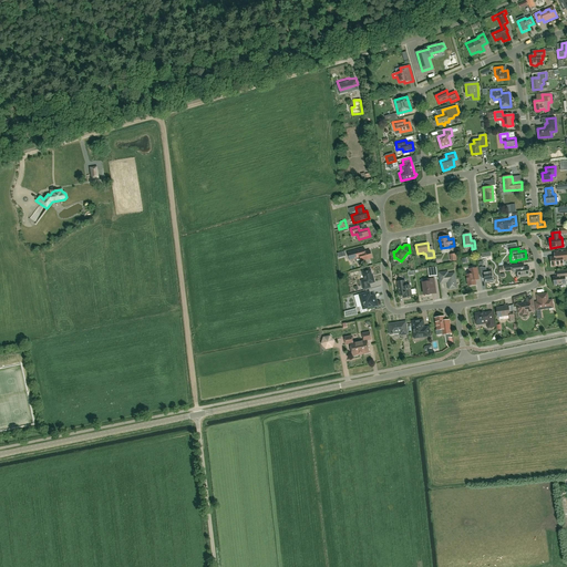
[(360,257),(361,261),(362,261),(364,261),(366,260),(372,258),(370,250),(362,253),(361,249),(348,253),(350,260),(360,257)]
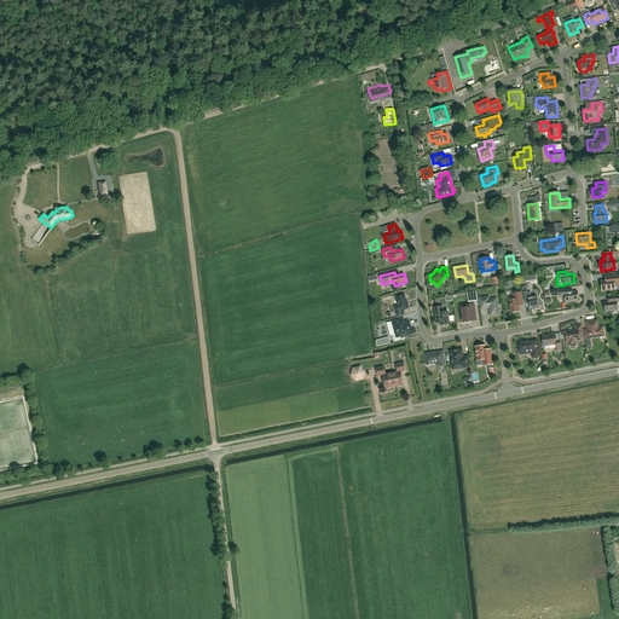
[(618,275),(612,276),(612,281),(602,281),(602,290),(614,289),(614,284),(618,283),(618,275)]
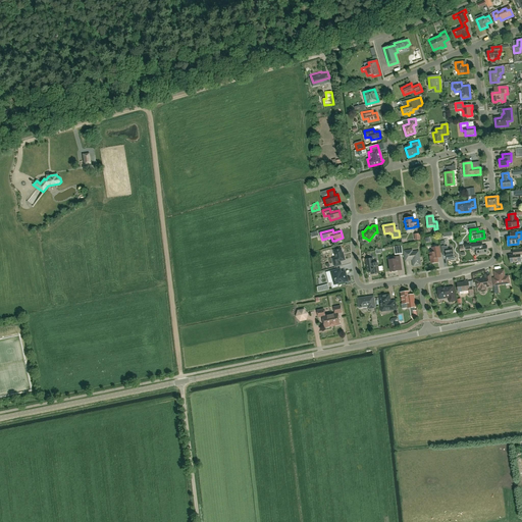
[(473,251),(476,250),(477,255),(487,253),(486,246),(482,247),(482,244),(466,246),(466,249),(472,248),(473,251)]
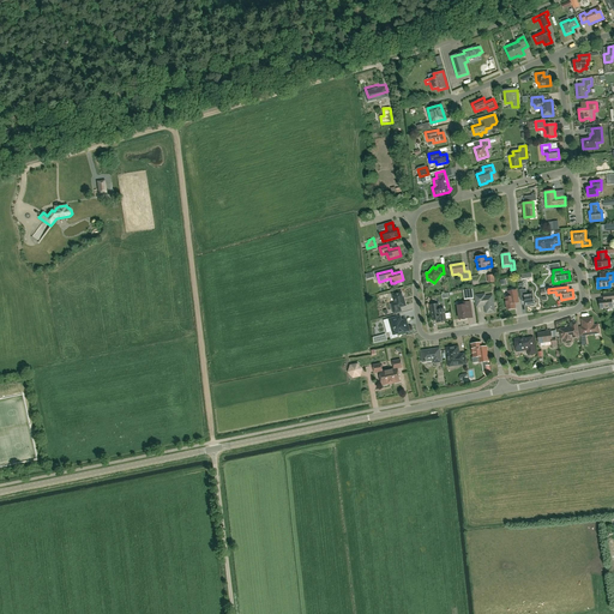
[(524,298),(525,307),(535,306),(533,294),(527,294),(527,289),(523,290),(523,289),(519,290),(521,298),(524,298)]
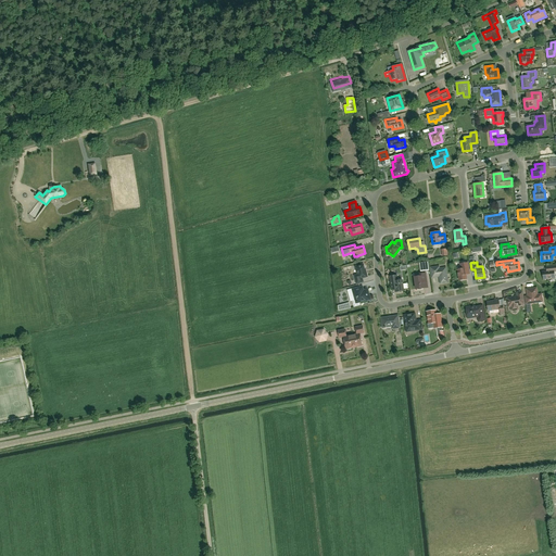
[(462,269),(457,269),(459,280),(467,279),(466,272),(469,270),(468,263),(460,264),(462,269)]
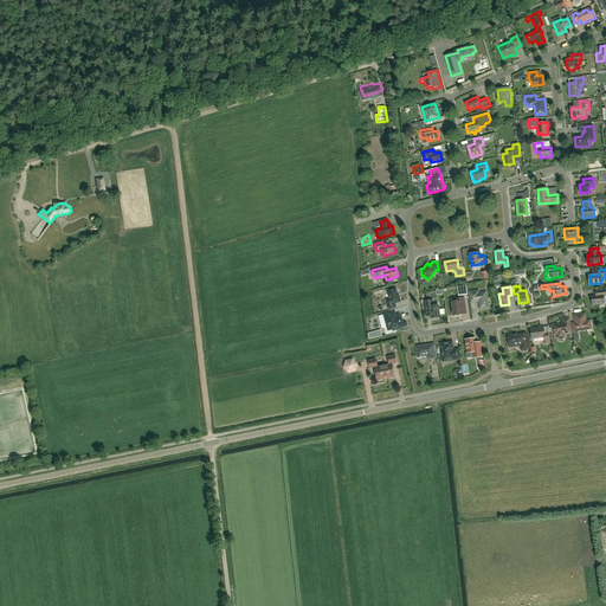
[(398,294),(395,288),(387,290),(389,300),(386,301),(388,309),(395,308),(394,303),(400,302),(398,294)]
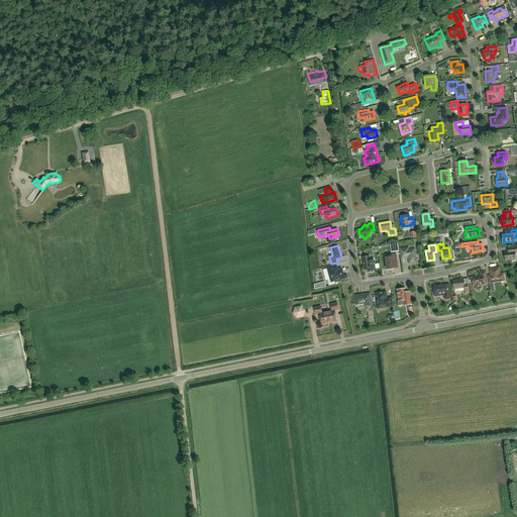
[(511,251),(504,252),(505,261),(509,260),(511,262),(513,260),(516,260),(515,252),(516,252),(516,246),(511,247),(511,251)]
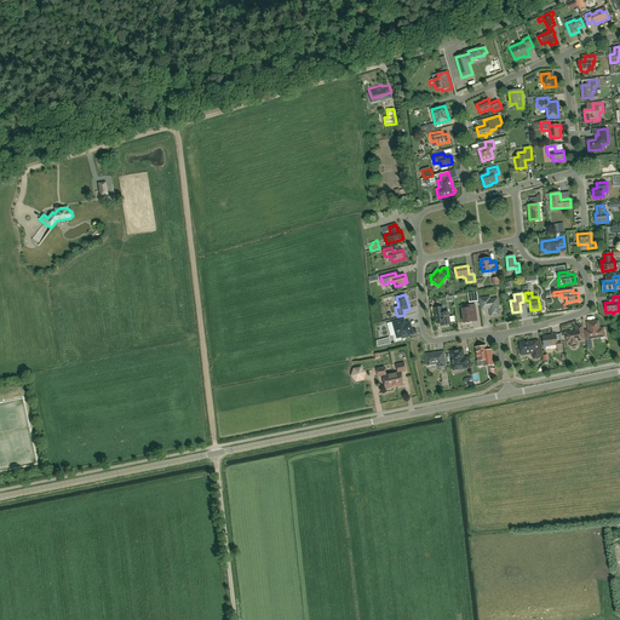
[(489,298),(481,299),(482,309),(491,308),(491,316),(499,315),(497,299),(489,300),(489,298)]
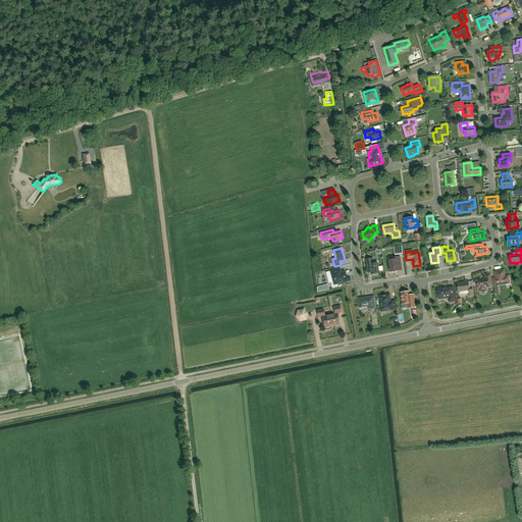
[(401,270),(400,257),(393,258),(393,260),(388,260),(390,271),(401,270)]
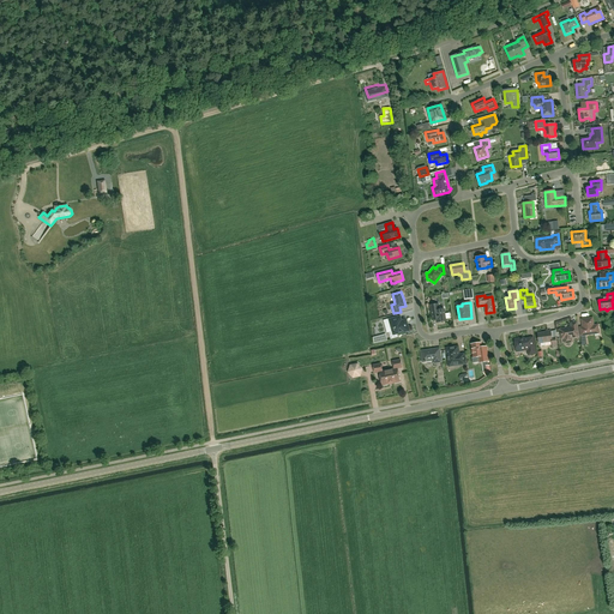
[(446,321),(445,319),(445,314),(444,309),(439,309),(438,305),(431,306),(432,314),(433,321),(437,320),(437,323),(438,323),(439,324),(441,323),(441,321),(446,321)]
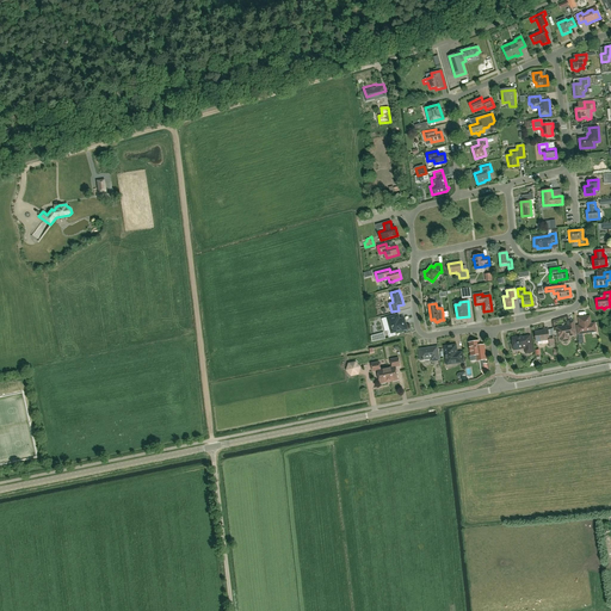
[(396,331),(403,329),(405,328),(406,327),(406,325),(405,320),(403,319),(402,319),(397,320),(396,315),(388,318),(390,329),(387,331),(389,338),(396,335),(395,332),(396,332),(396,331)]
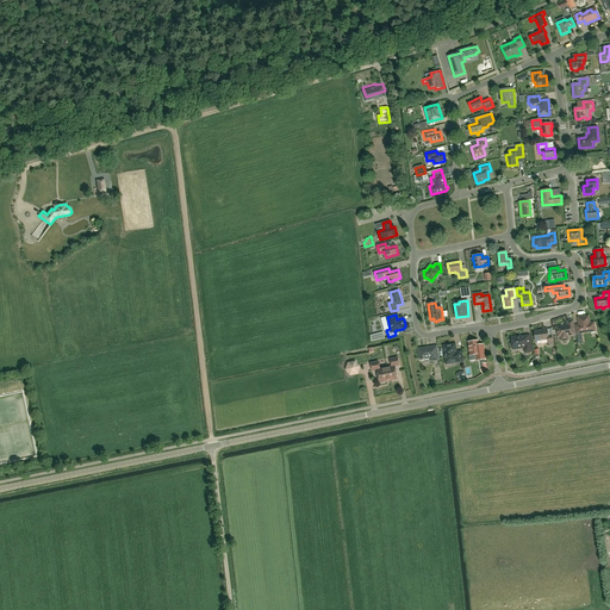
[(580,329),(580,332),(595,331),(593,323),(590,324),(589,317),(582,318),(582,317),(578,318),(579,329),(580,329)]
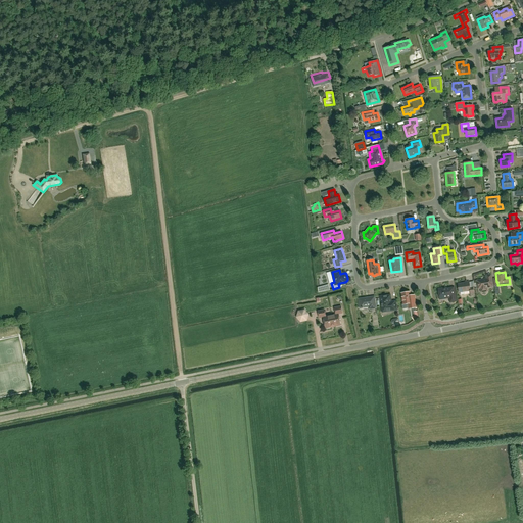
[(480,288),(481,290),(483,292),(485,291),(487,289),(487,288),(492,287),(491,275),(486,276),(487,279),(477,281),(478,289),(480,288)]
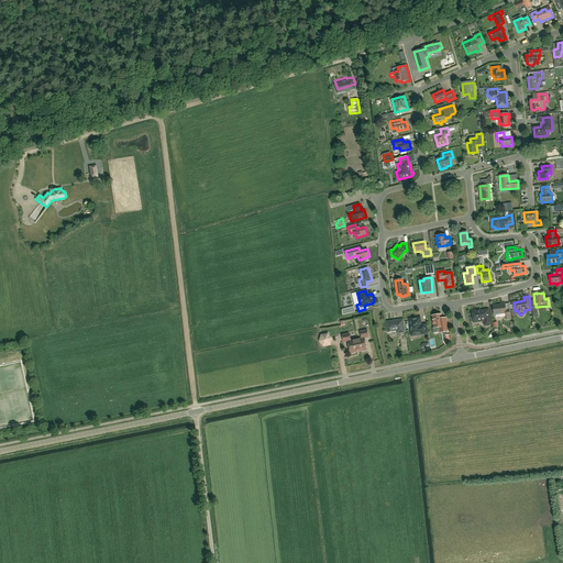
[(505,302),(500,304),(500,305),(493,306),(494,315),(495,315),(496,317),(497,318),(498,318),(499,318),(499,317),(499,313),(506,312),(507,318),(510,317),(509,309),(506,310),(505,302)]
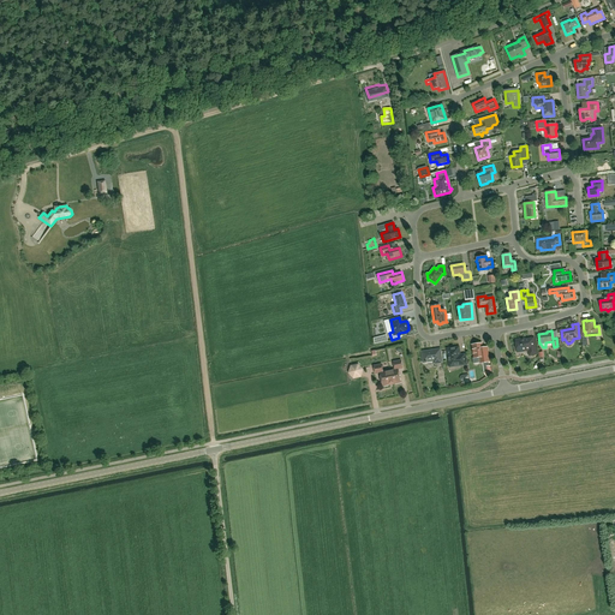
[(529,351),(530,356),(537,354),(535,339),(521,340),(521,339),(515,340),(518,352),(529,351)]
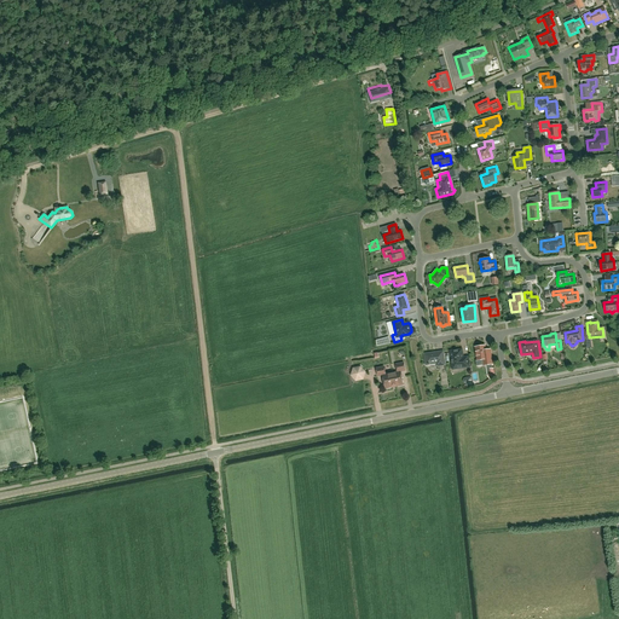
[(482,359),(484,365),(492,364),(491,357),(486,357),(485,346),(475,347),(478,360),(482,359)]
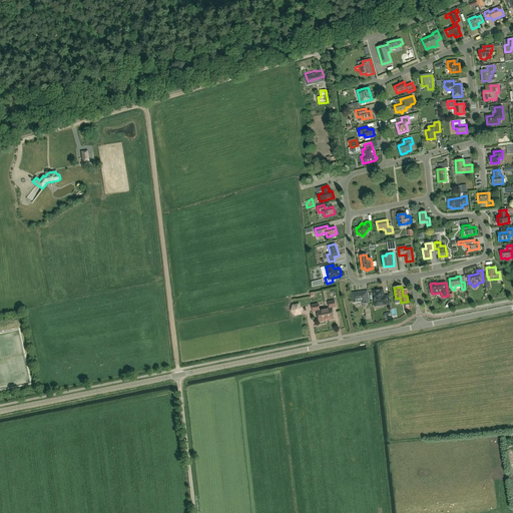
[(374,302),(375,305),(380,304),(380,306),(389,304),(388,296),(384,296),(383,290),(376,291),(376,290),(373,291),(375,302),(374,302)]
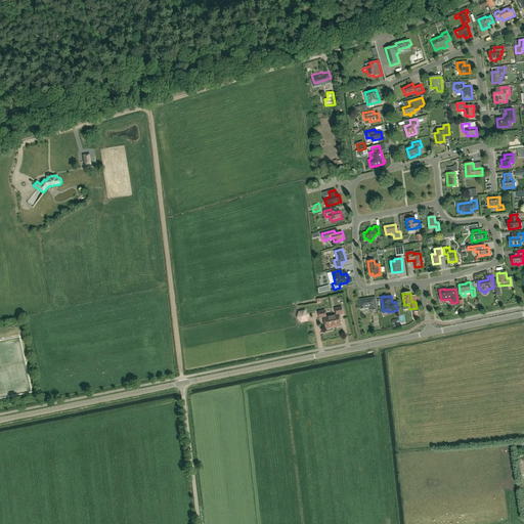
[(363,308),(365,308),(369,307),(369,309),(377,308),(375,298),(359,300),(360,305),(359,306),(360,309),(361,309),(363,309),(363,308)]
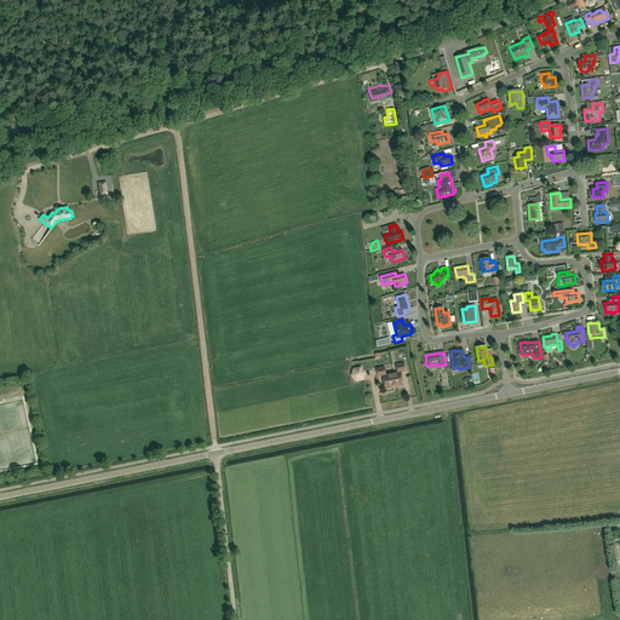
[(397,365),(399,371),(400,372),(395,373),(397,386),(405,385),(402,372),(407,371),(406,363),(397,365)]
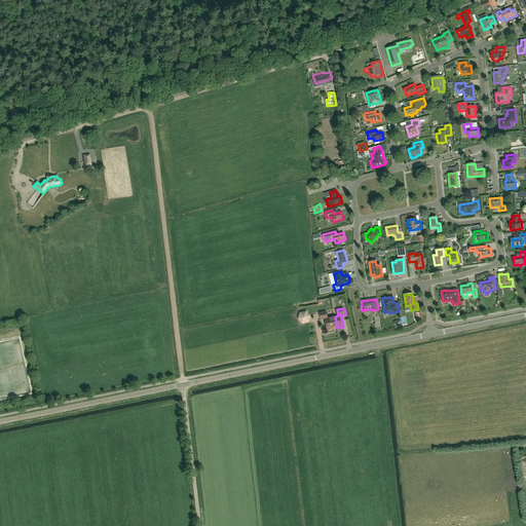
[(307,311),(301,312),(299,318),(303,324),(309,322),(311,316),(307,311)]
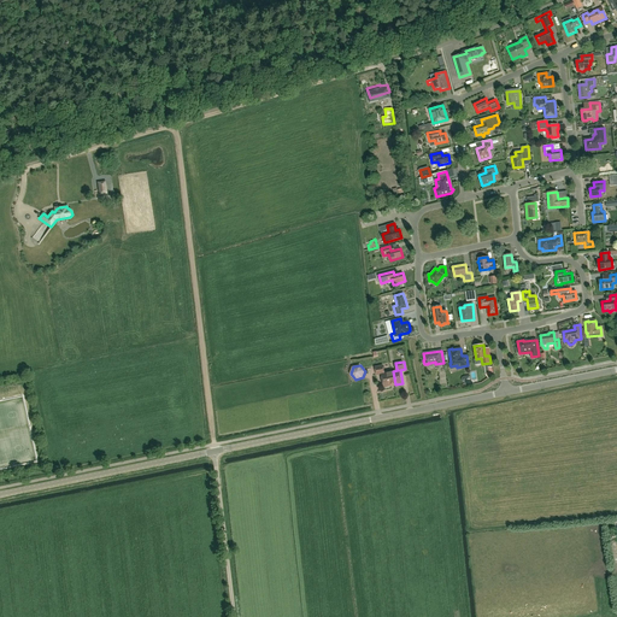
[(393,371),(386,372),(383,365),(376,366),(377,375),(382,374),(386,387),(395,385),(393,371)]
